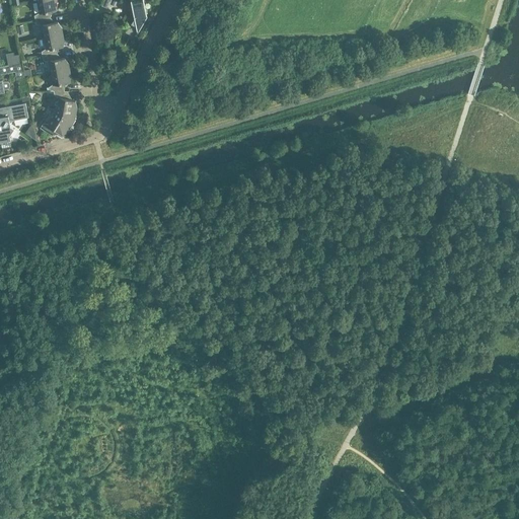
[(57,4),(56,0),(43,0),(36,1),(39,13),(34,15),(35,20),(50,17),(49,11),(56,10),(57,4)]
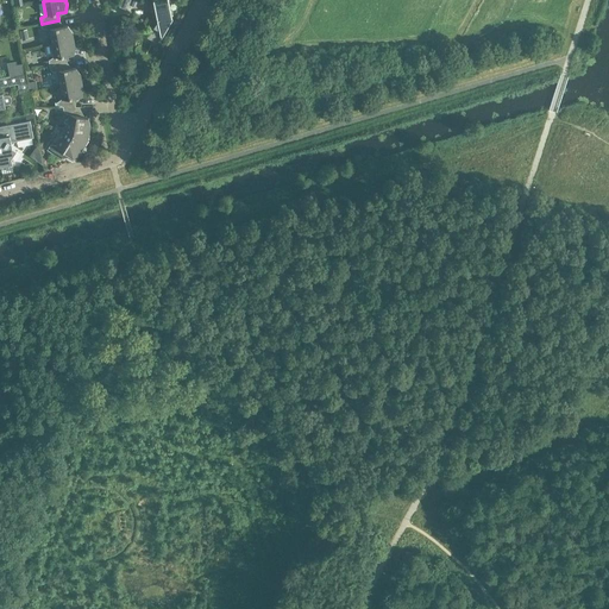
[(154,29),(159,32),(164,35),(173,19),(171,19),(168,0),(152,0),(157,22),(154,29)]
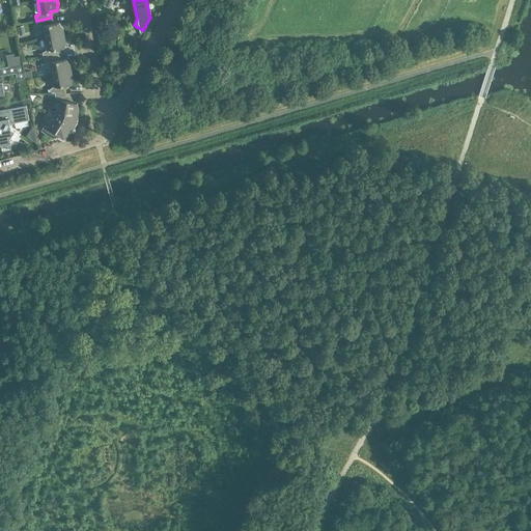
[(52,24),(51,18),(36,21),(36,25),(43,26),(45,38),(63,34),(62,28),(59,22),(52,24)]
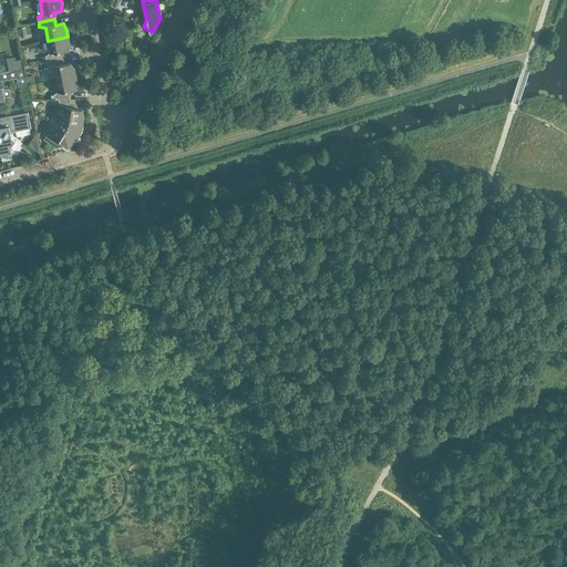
[(70,43),(68,37),(48,41),(50,53),(45,57),(45,61),(62,58),(61,52),(68,51),(70,43)]
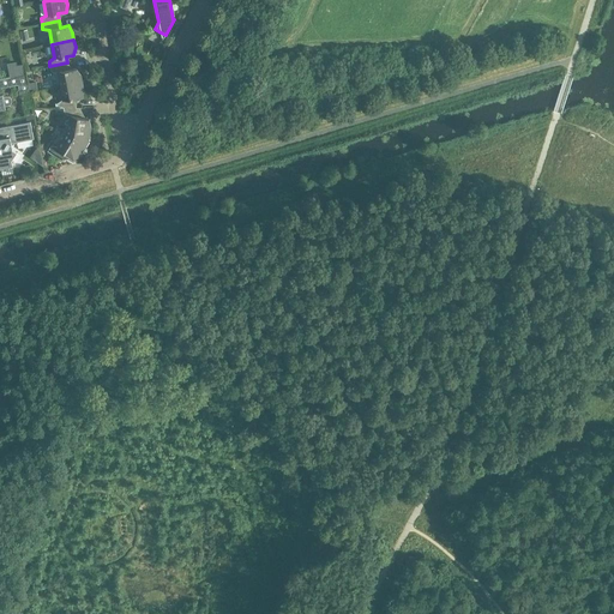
[(68,70),(67,62),(49,66),(50,72),(58,73),(60,86),(82,82),(80,74),(76,68),(68,70)]
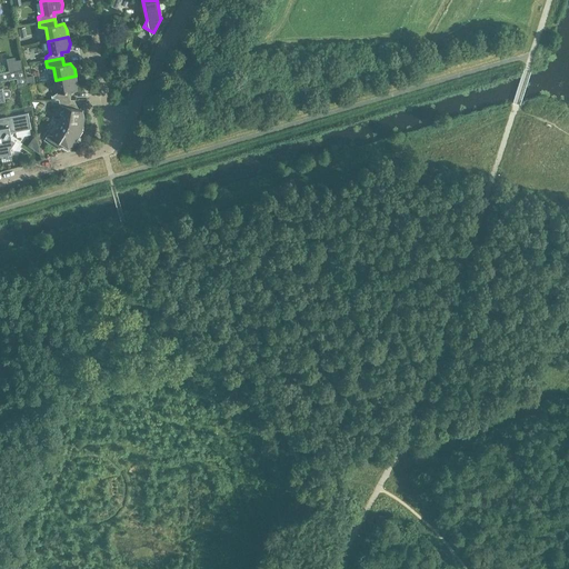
[(17,78),(16,78),(18,88),(26,86),(22,69),(15,71),(17,78)]
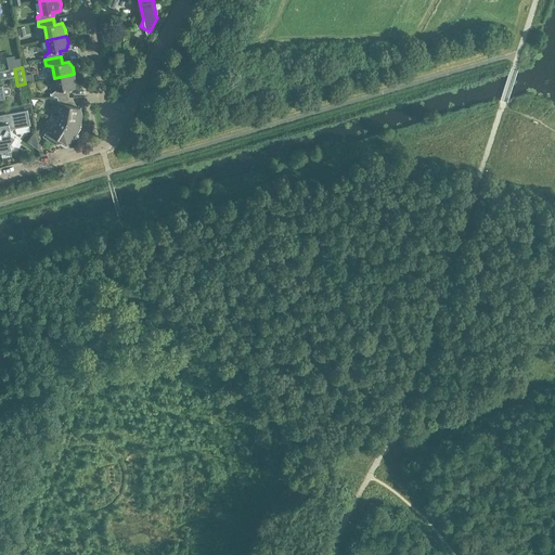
[(10,78),(10,77),(15,76),(16,76),(14,69),(14,68),(5,71),(0,71),(0,99),(4,98),(4,95),(8,95),(8,94),(9,94),(10,93),(10,92),(10,90),(9,88),(8,87),(7,87),(5,87),(2,88),(1,79),(10,78)]
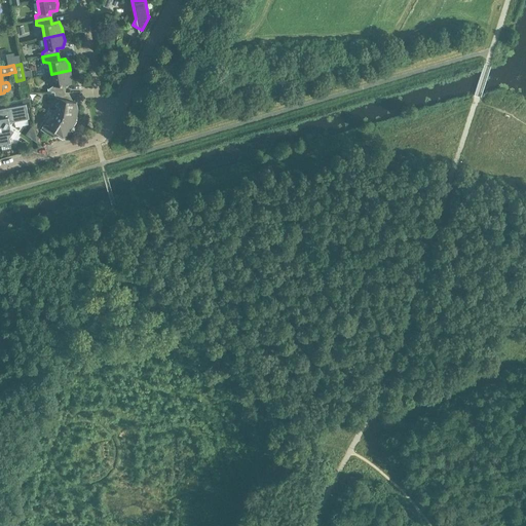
[(71,77),(70,70),(51,74),(53,85),(48,88),(49,92),(53,92),(65,92),(64,84),(70,83),(71,77)]
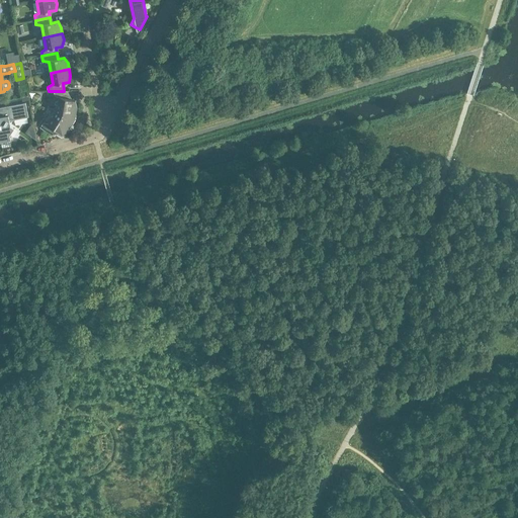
[(67,91),(64,91),(53,91),(54,95),(59,98),(57,109),(75,112),(76,106),(75,100),(69,99),(67,91)]
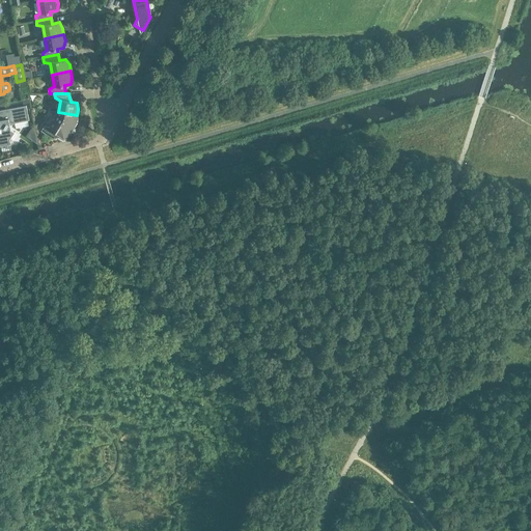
[(0,145),(10,143),(9,138),(14,132),(10,129),(9,123),(29,120),(26,106),(0,110),(0,145)]
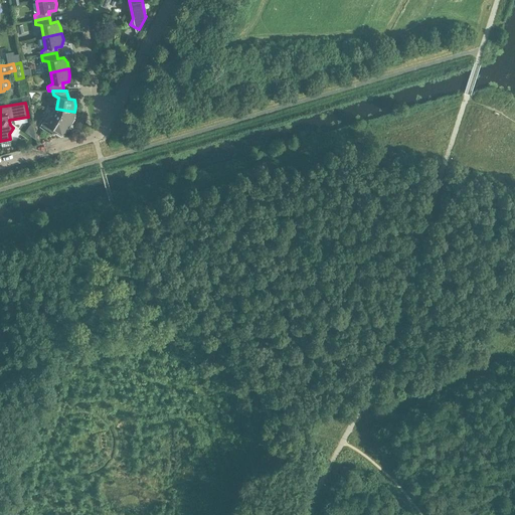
[(73,119),(74,112),(56,109),(55,112),(48,124),(42,123),(39,127),(51,135),(52,134),(55,130),(61,133),(66,129),(73,119)]
